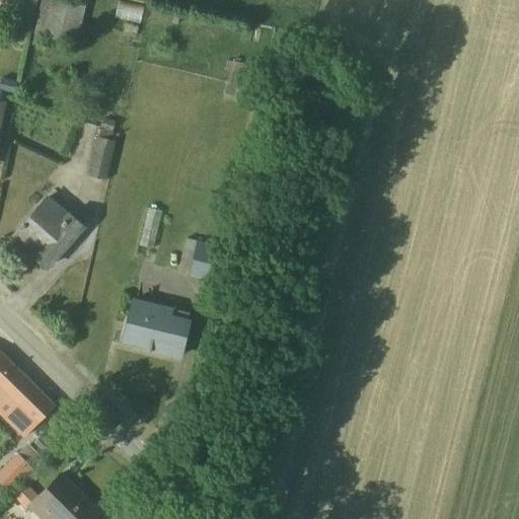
[(10,33),(26,36),(34,0),(7,0),(7,3),(16,5),(10,33)]
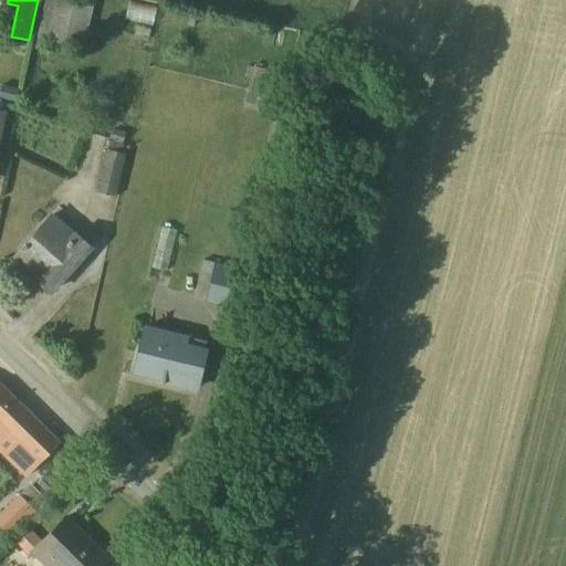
[(92,8),(58,0),(43,0),(35,39),(82,50),(92,8)]
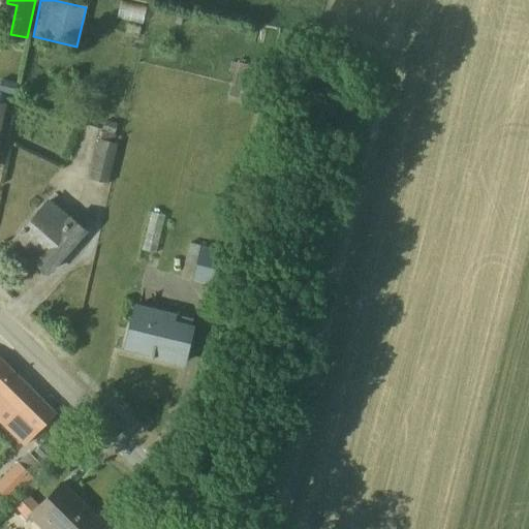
[(0,80),(0,92),(12,96),(16,84),(0,80)]
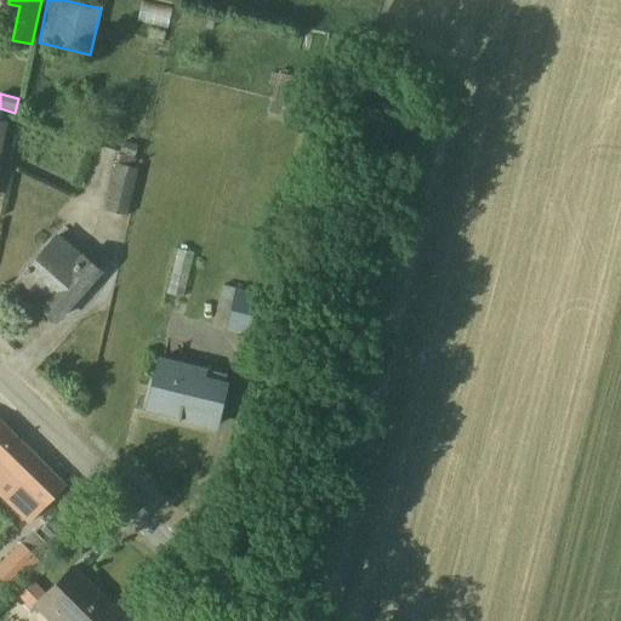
[(135,147),(121,143),(117,165),(115,165),(103,211),(125,217),(136,170),(132,169),(135,159),(132,159),(135,147)]
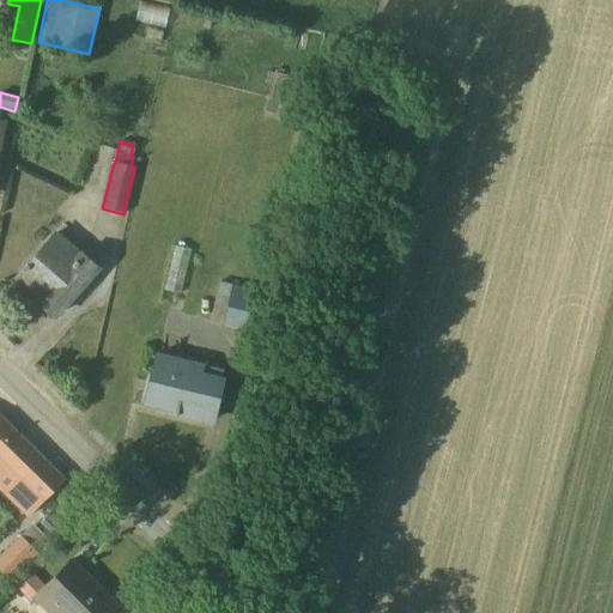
[(98,267),(56,232),(14,278),(32,295),(36,291),(42,296),(37,302),(54,317),(98,267)]
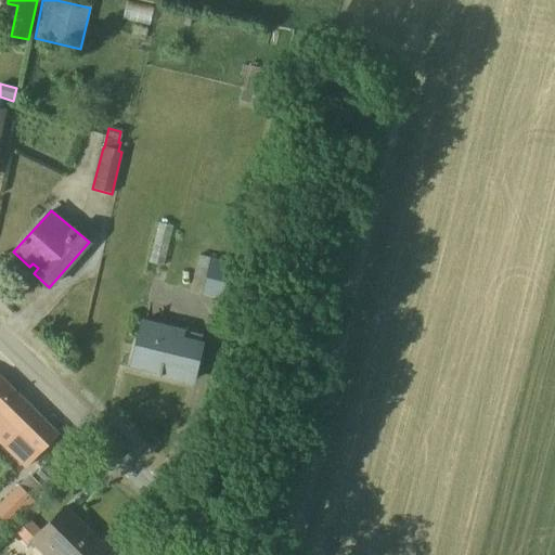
[(147,263),(162,267),(171,228),(165,226),(166,220),(160,219),(159,224),(157,223),(147,263)]
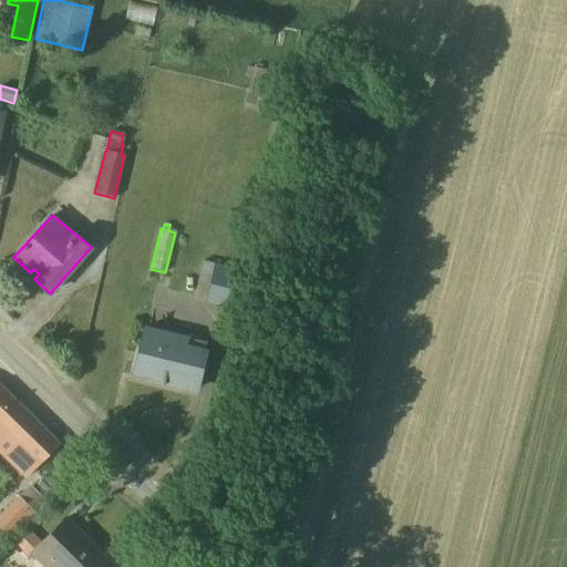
[(233,269),(202,261),(196,285),(208,288),(204,303),(223,308),(233,269)]
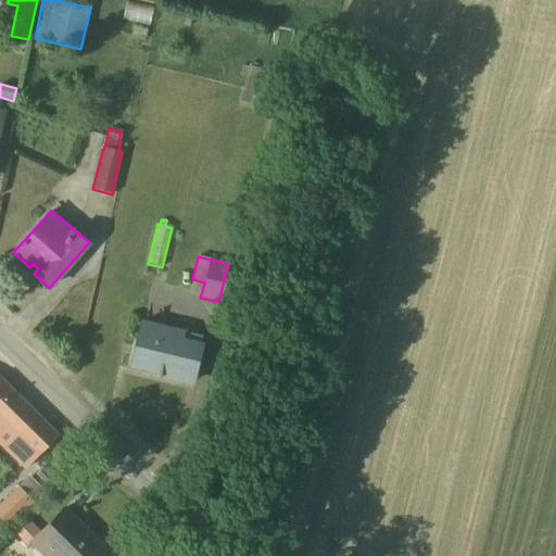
[(141,320),(133,357),(160,364),(158,377),(159,377),(160,375),(191,382),(201,343),(200,342),(201,336),(141,320)]
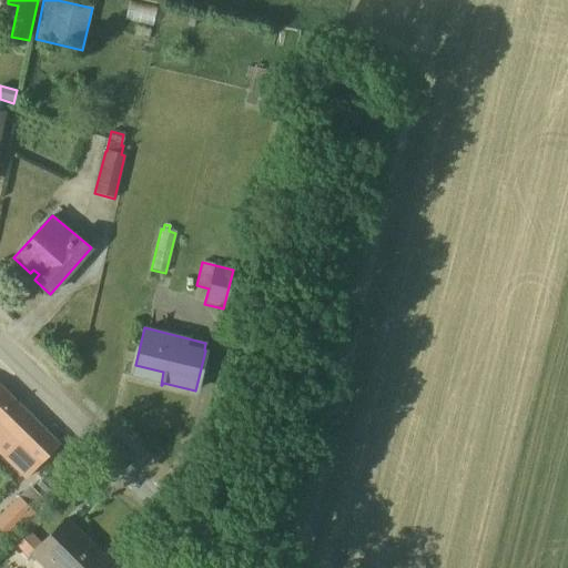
[(59,445),(0,386),(0,456),(23,480),(59,445)]
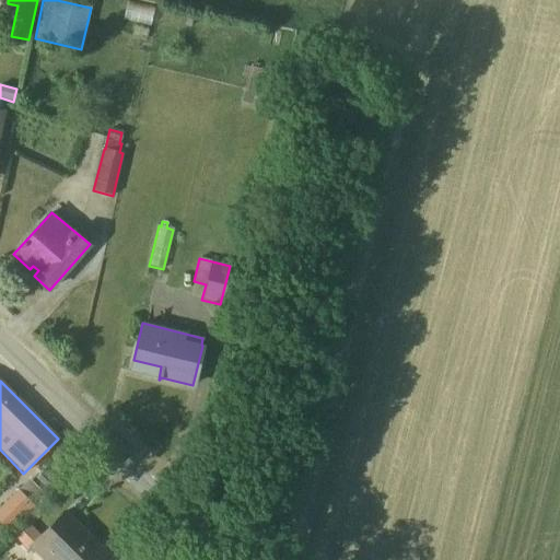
[(39,494),(27,482),(19,491),(16,490),(0,506),(0,522),(10,532),(34,506),(31,503),(39,494)]
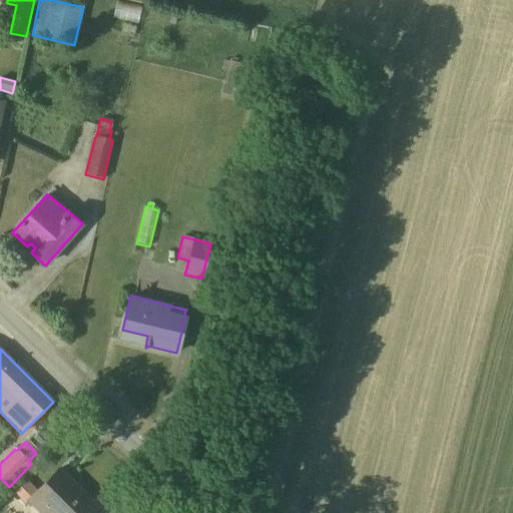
[(93,512),(97,509),(58,470),(26,502),(37,512),(93,512)]
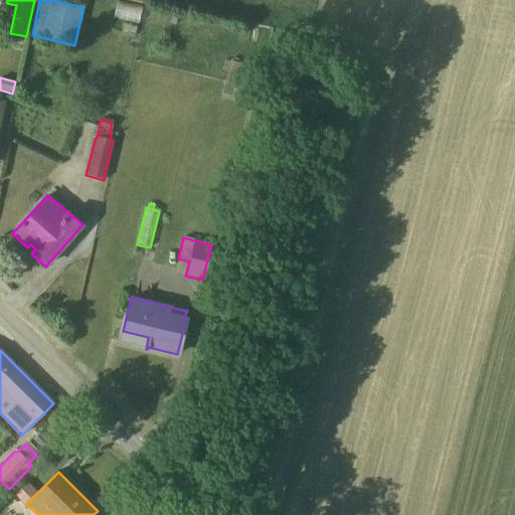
All buildings are outlined.
